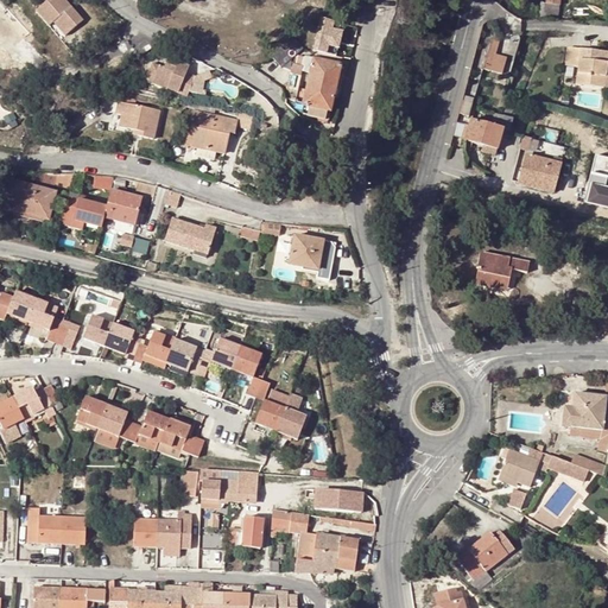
[(65,0),(52,0),(38,13),(52,29),(57,24),(69,37),(87,21),(65,0)]
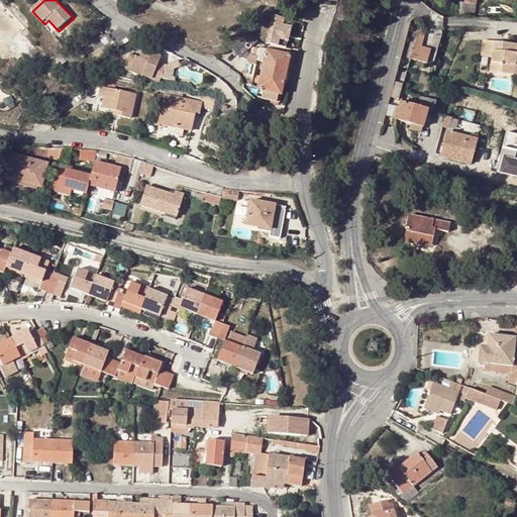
[(458,2),(457,13),(468,16),(474,16),(476,4),(476,0),(462,0),(462,3),(458,2)]
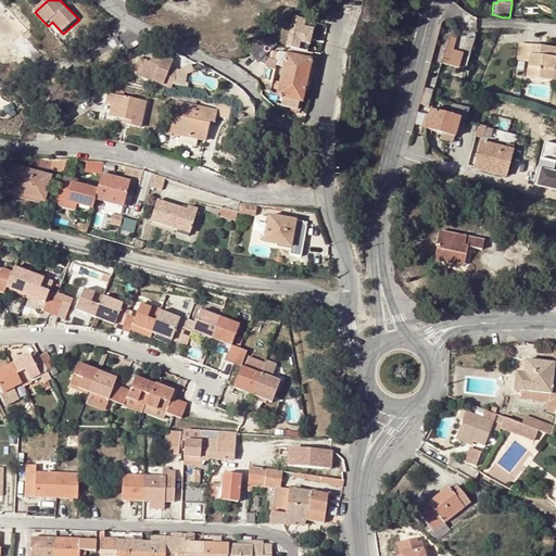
[(316,37),(301,33),(298,47),(313,51),(316,37)]
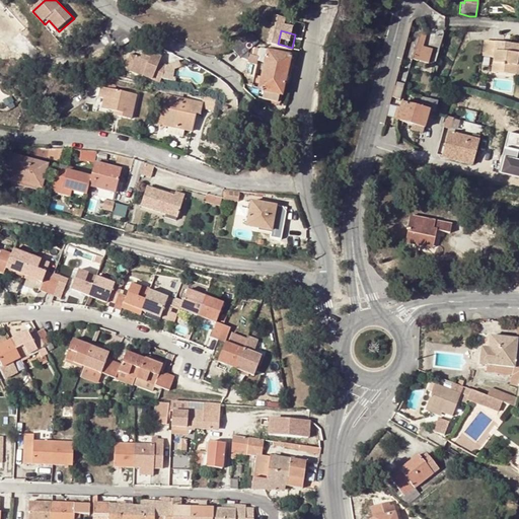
[(233,51),(239,59),(257,44),(251,35),(233,51)]
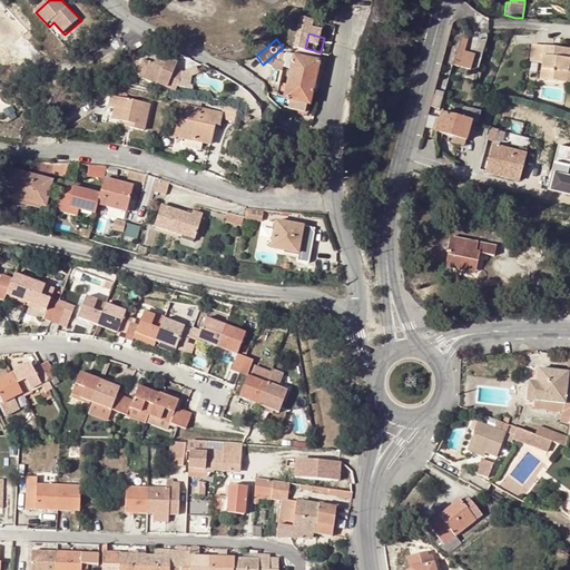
[(564,82),(569,49),(531,45),(529,60),(541,61),(539,78),(564,82)]
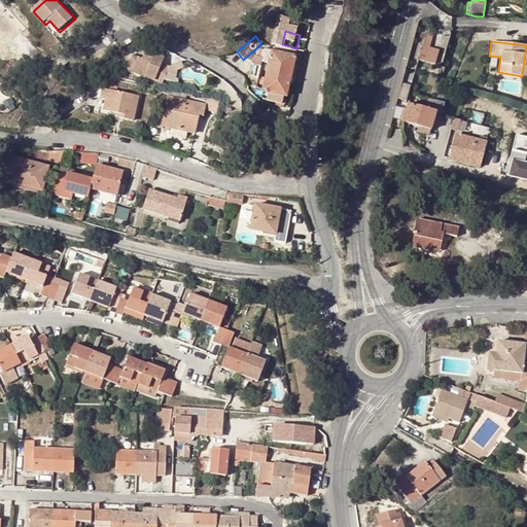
[(433,65),(437,51),(421,46),(417,60),(433,65)]
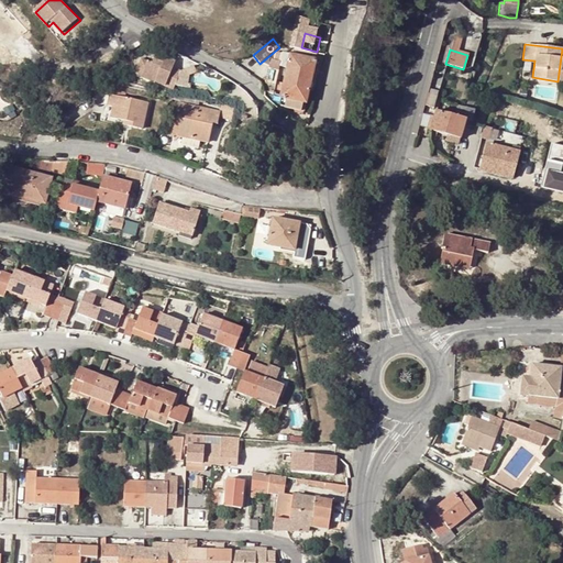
[(305,51),(302,58),(315,62),(317,54),(305,51)]
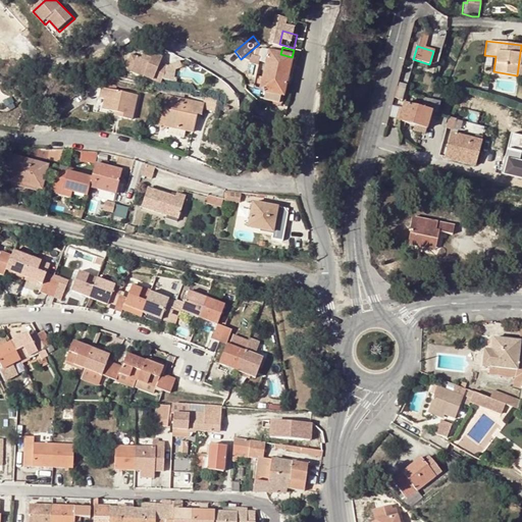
[(160,85),(166,66),(159,63),(161,57),(144,49),(140,57),(135,55),(128,69),(160,85)]
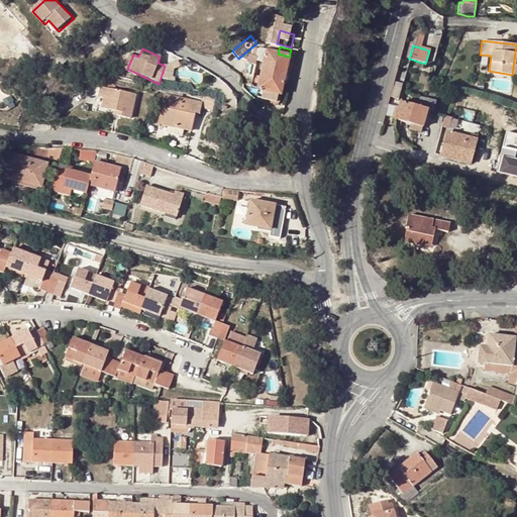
[(248,55),(253,57),(256,58),(255,61),(264,63),(260,78),(253,76),(251,81),(254,82),(252,87),(250,86),(250,87),(255,96),(261,97),(261,98),(276,102),(278,95),(280,96),(289,57),(278,54),(270,52),(259,49),(252,48),(248,55)]
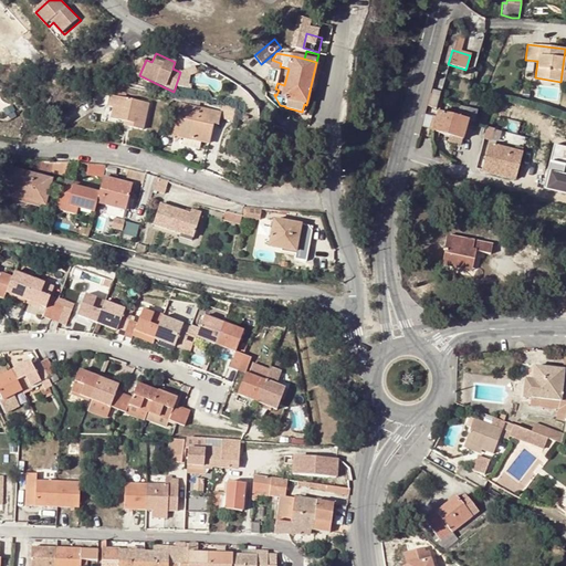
[(139,75),(146,60),(142,58),(134,72),(139,75)]
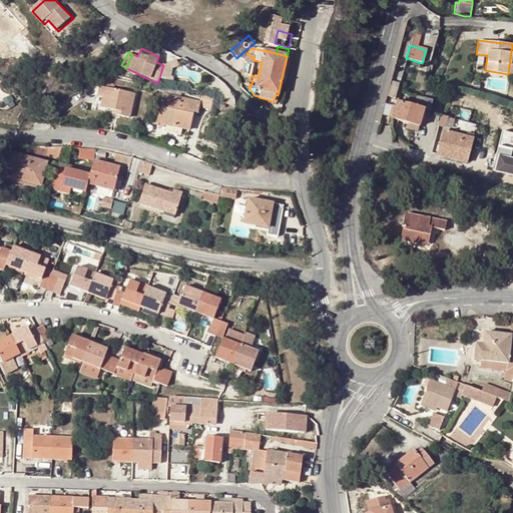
[(503,74),(491,73),(489,87),(501,89),(503,74)]
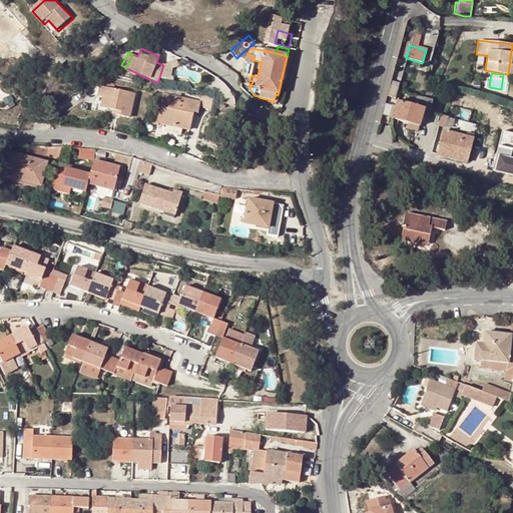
[(163,92),(165,85),(156,83),(154,89),(163,92)]
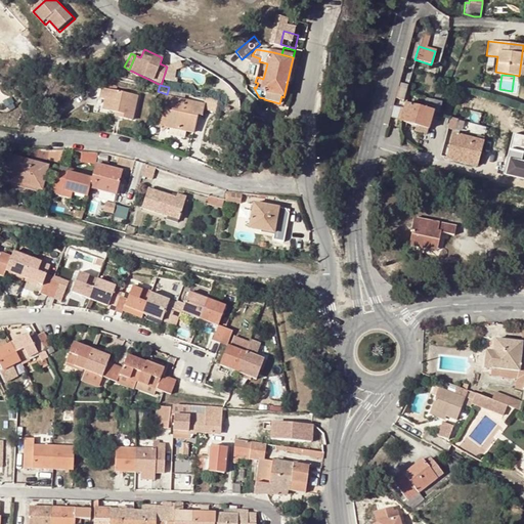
[(99,97),(103,98),(100,110),(115,113),(119,114),(118,118),(130,121),(136,95),(125,92),(125,89),(116,87),(115,91),(102,88),(99,97)]
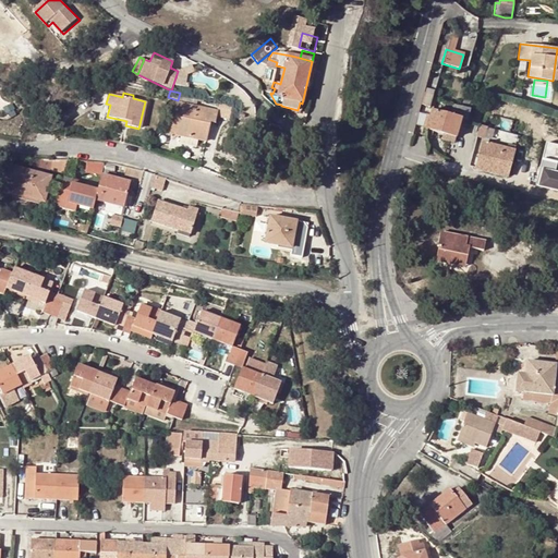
[(195,96),(180,93),(178,100),(193,104),(195,96)]
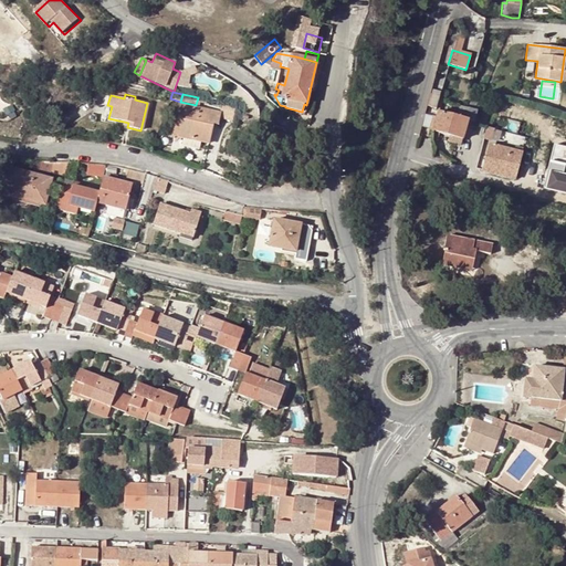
[(217,123),(219,113),(179,104),(175,130),(184,132),(182,137),(200,142),(201,136),(209,138),(212,122),(217,123)]
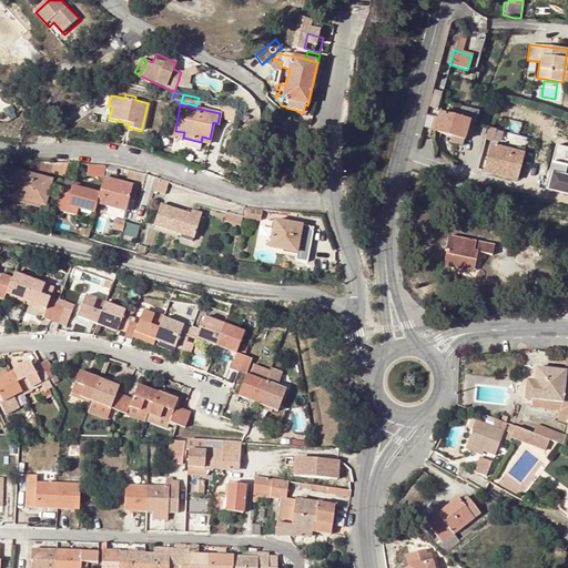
[(456,117),(437,112),(436,118),(433,130),(433,131),(439,133),(450,135),(452,132),(465,135),(468,123),(474,124),(477,111),(459,107),(456,117)]
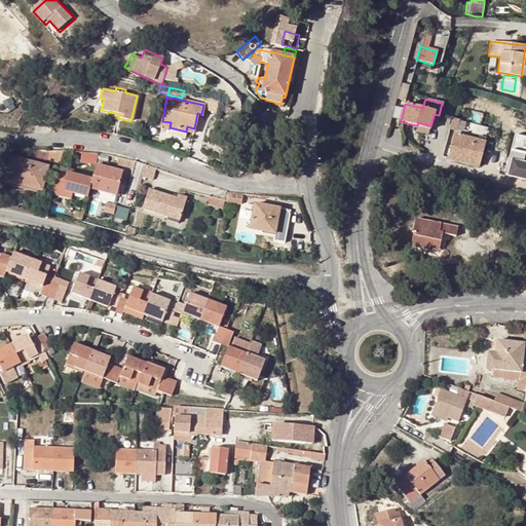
[(184,140),(186,132),(170,127),(167,136),(184,140)]
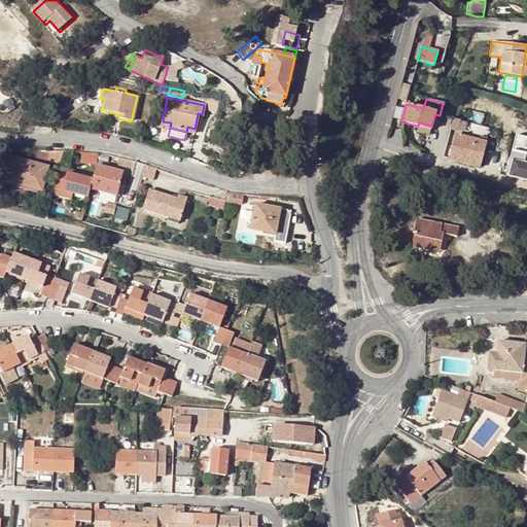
[(454,148),(452,160),(479,167),(485,143),(454,135),(451,147),(454,148)]
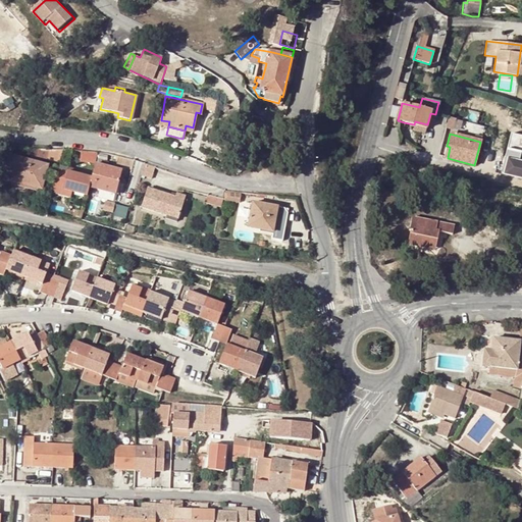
[(48,159),(49,149),(35,148),(34,158),(48,159)]
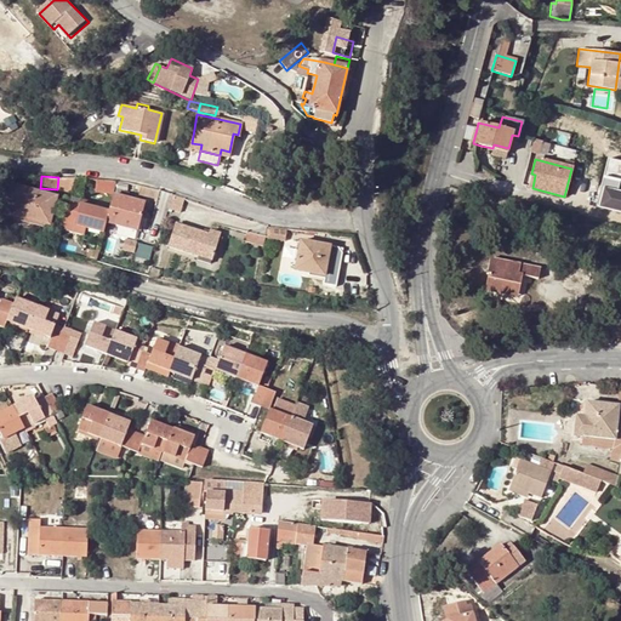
[(74,178),(58,177),(57,189),(64,191),(62,199),(68,200),(69,198),(74,178)]
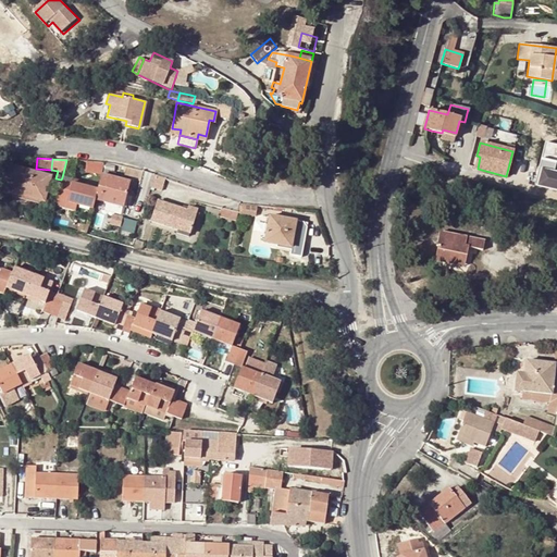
[(51,177),(10,166),(8,177),(14,180),(10,194),(45,202),(51,177)]
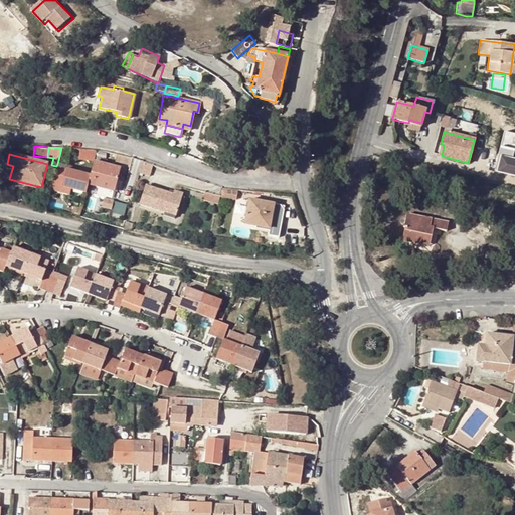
[(114,163),(120,164),(123,156),(117,154),(114,163)]
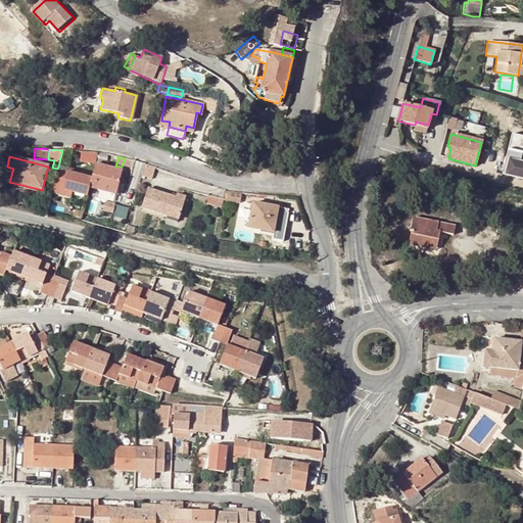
[(134,160),(125,158),(122,167),(131,170),(134,160)]
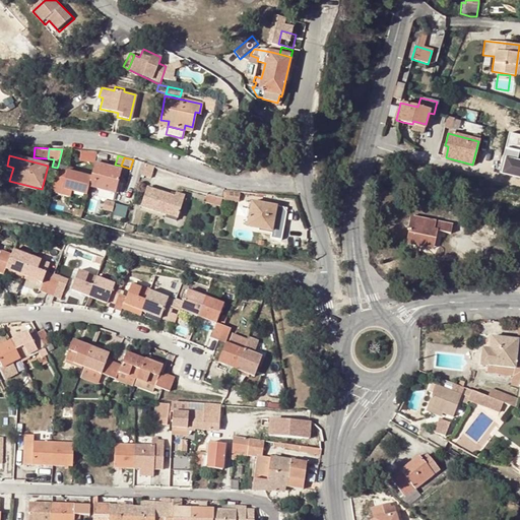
[(146,170),(148,171),(150,166),(143,163),(140,174),(144,175),(146,170)]
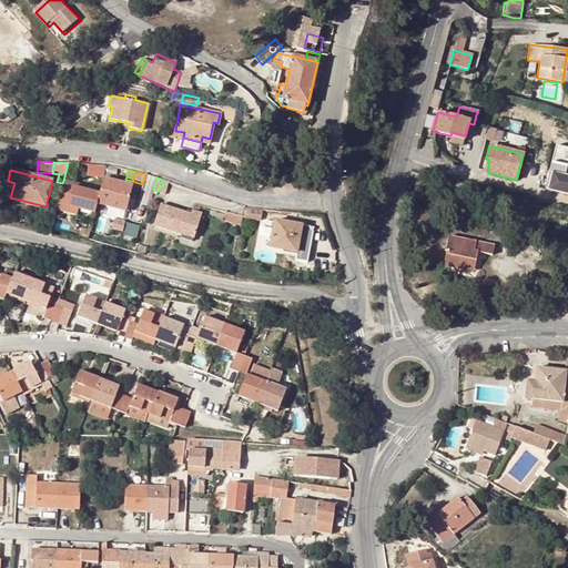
[(95,204),(107,206),(108,203),(124,208),(131,185),(102,179),(99,194),(95,204)]
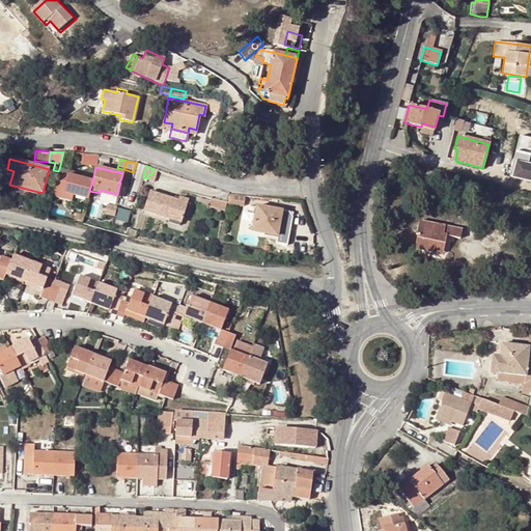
[(58,172),(77,177),(78,173),(59,169),(58,171),(58,172)]
